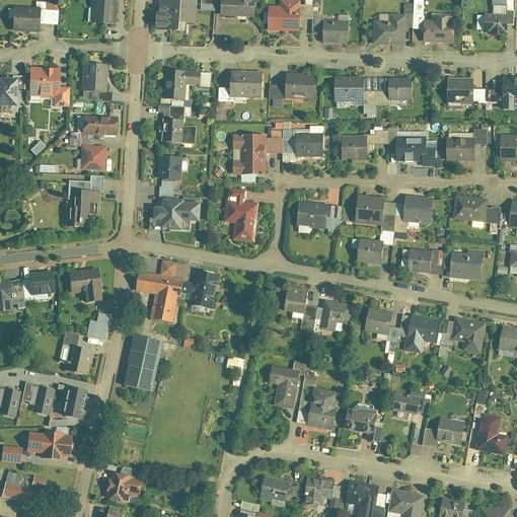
[(92,0),(91,20),(115,21),(116,0),(92,0)]
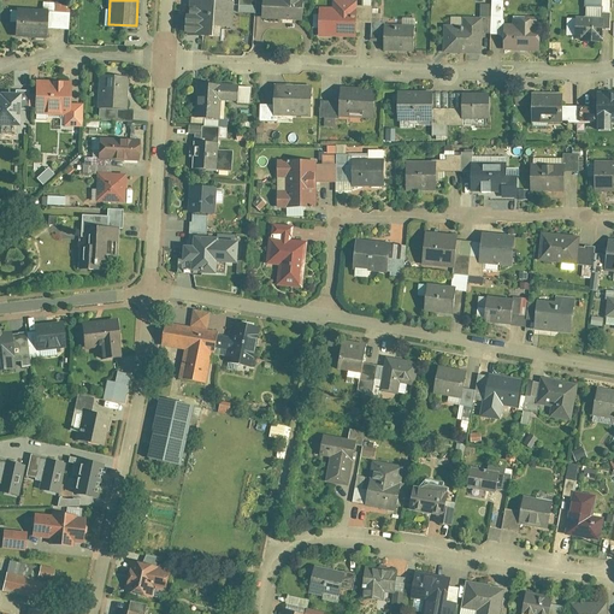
[(190,0),(189,36),(211,36),(211,25),(226,27),(226,0),(190,0)]
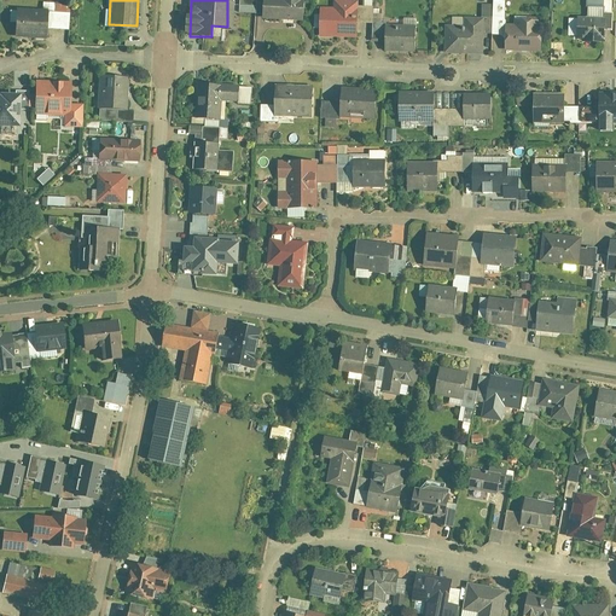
[(254,11),(254,0),(236,0),(237,10),(254,11)]
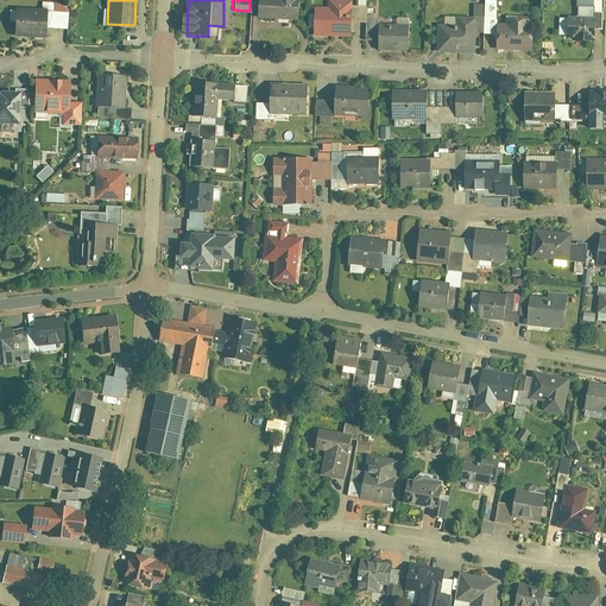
[(251,0),(251,16),(297,17),(297,0),(251,0)]
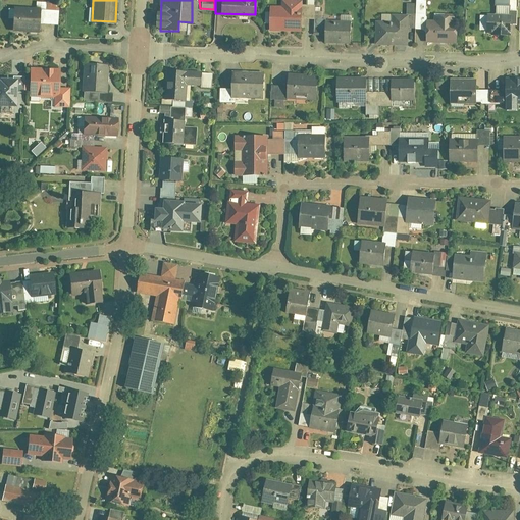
[(300,5),(269,3),(268,30),(299,31),(300,5)]
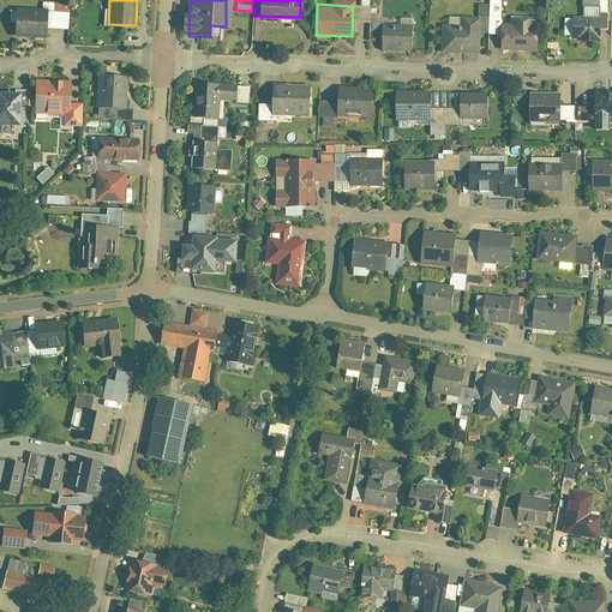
[(47,9),(18,7),(18,35),(47,36),(47,25),(47,9)]
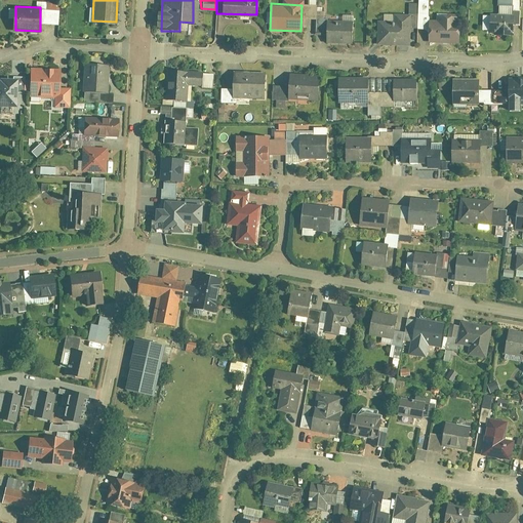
[(40,7),(40,22),(58,23),(59,7),(40,7)]
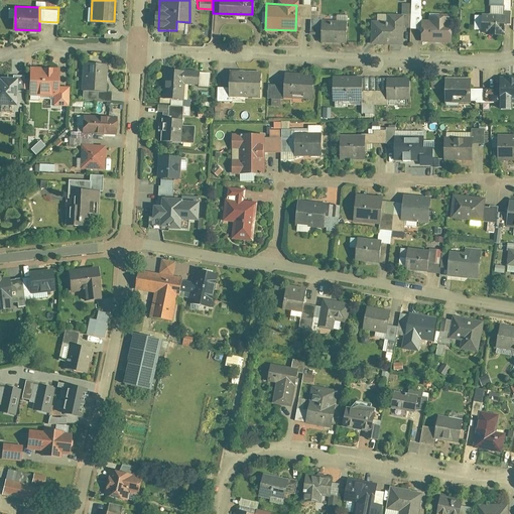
[(450,9),(419,11),(420,42),(451,41),(450,9)]
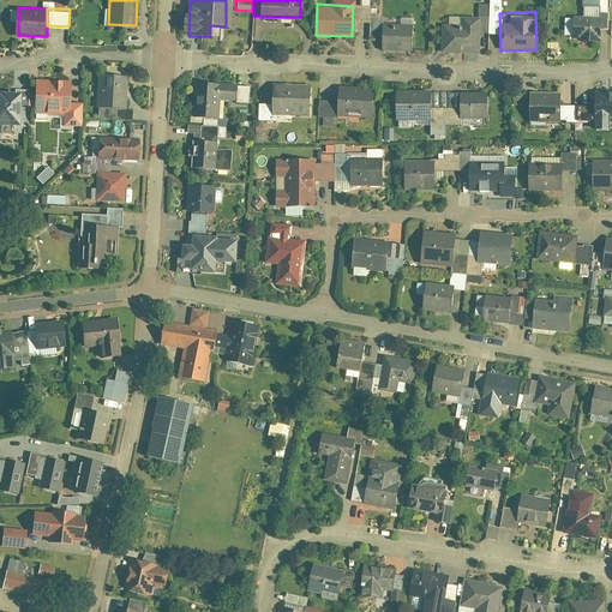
[(597,17),(574,17),(573,36),(580,36),(580,41),(599,41),(599,30),(609,30),(609,12),(597,12),(597,17)]
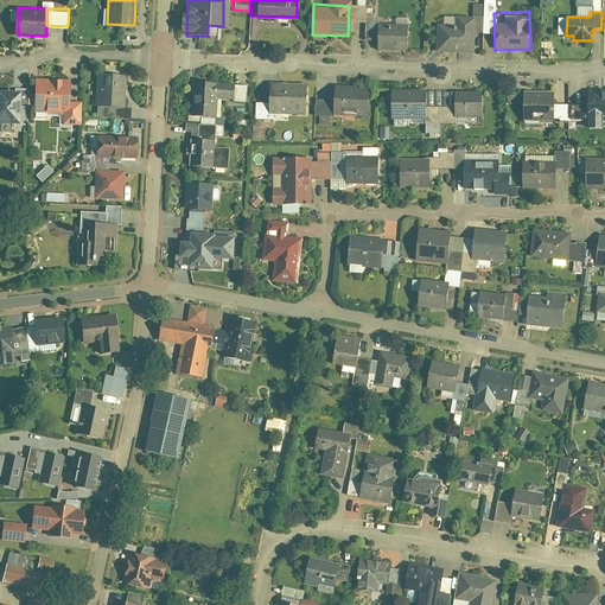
[(472,16),(443,17),(444,52),(473,51),(472,16)]
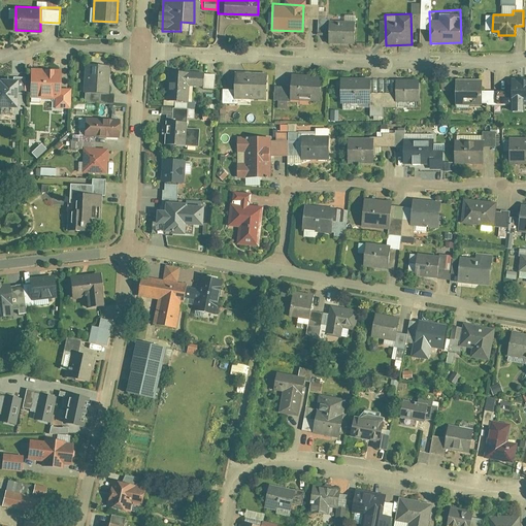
[(357,17),(327,14),(325,41),(356,42),(357,17)]
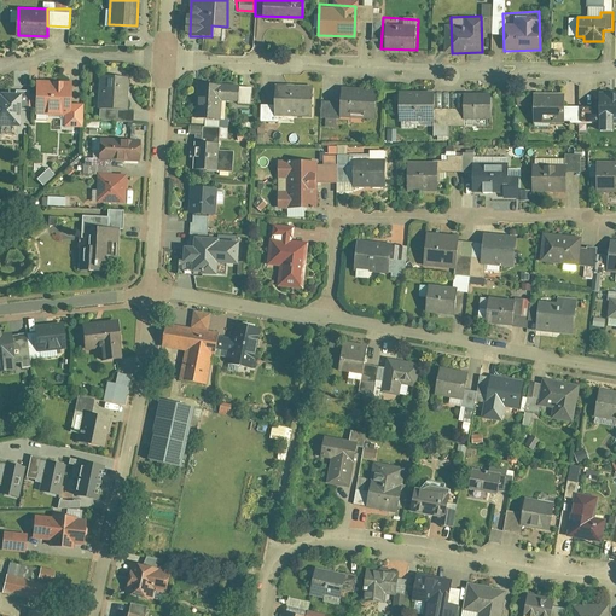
[(128,76),(102,75),(99,116),(132,118),(133,109),(127,109),(128,76)]
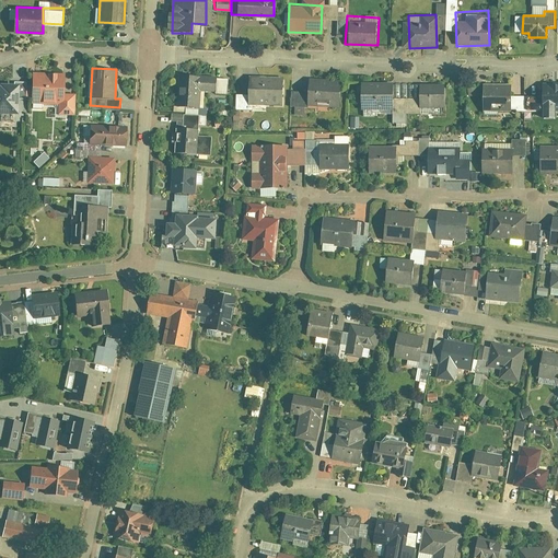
[(26,69),(15,69),(15,83),(18,83),(25,83),(26,69)]
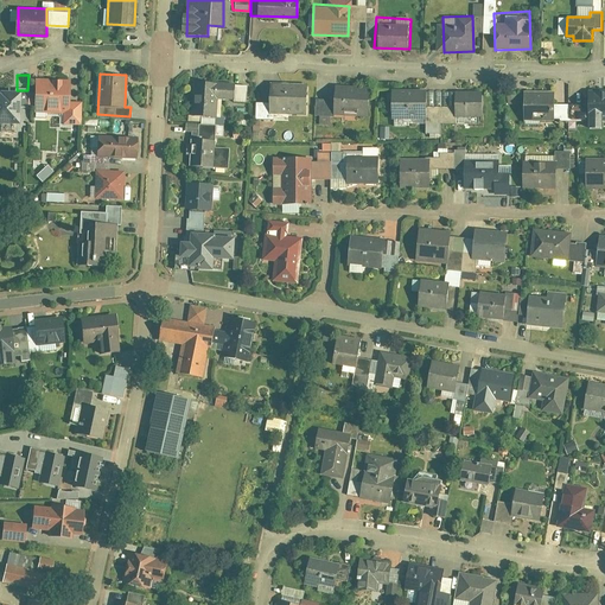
[(64,112),(69,112),(69,100),(70,78),(36,77),(34,90),(34,102),(34,110),(64,112)]
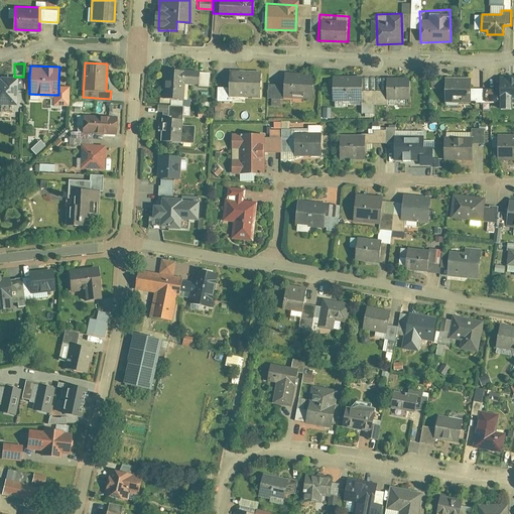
[(207,71),(163,69),(161,99),(181,100),(182,86),(206,88),(207,71)]
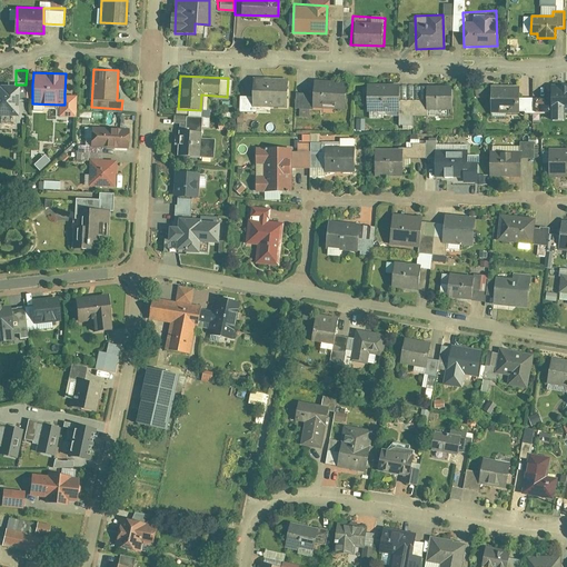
[(289,80),(250,78),(249,105),(288,107),(289,80)]
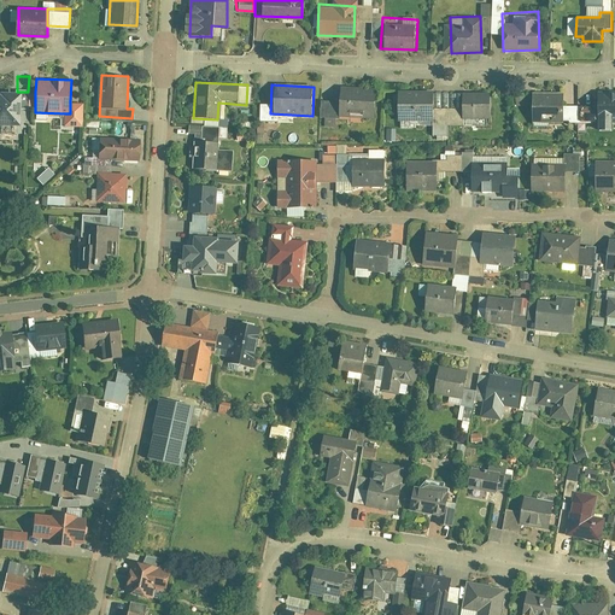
[(375,86),(339,85),(337,115),(373,117),(375,86)]
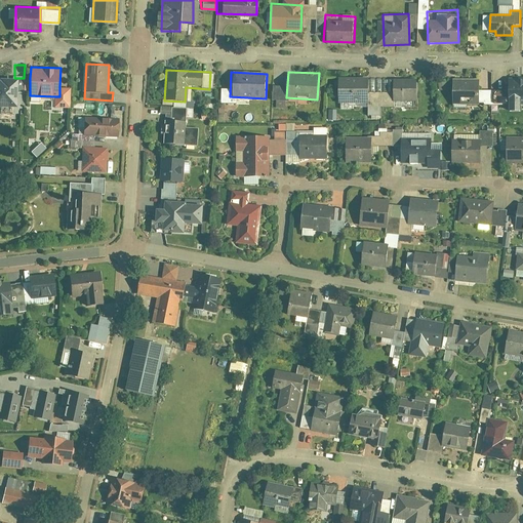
[(369,76),(337,74),(335,104),(367,106),(369,76)]
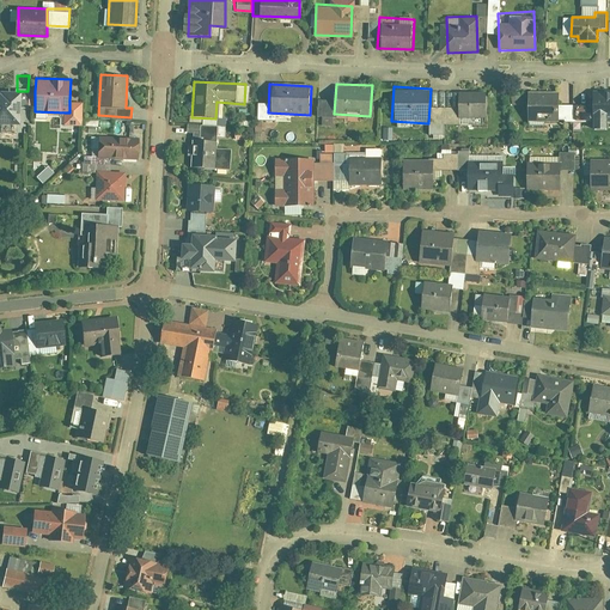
[(488,90),(457,89),(455,122),(486,124),(488,90)]
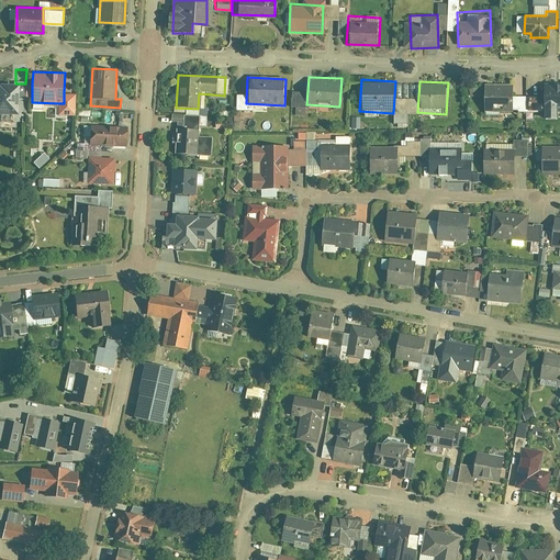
[(513,84),(482,81),(481,109),(512,111),(513,84)]
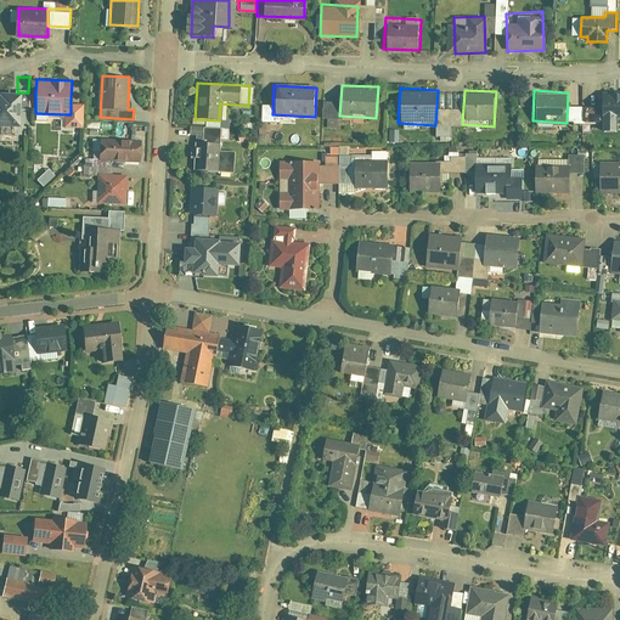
[(17,93),(0,91),(0,124),(18,125),(20,103),(20,93),(17,93)]
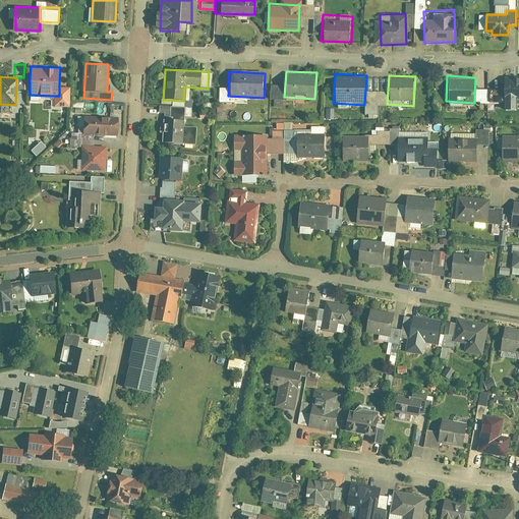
[(518,77),(504,78),(505,108),(518,107),(518,77)]
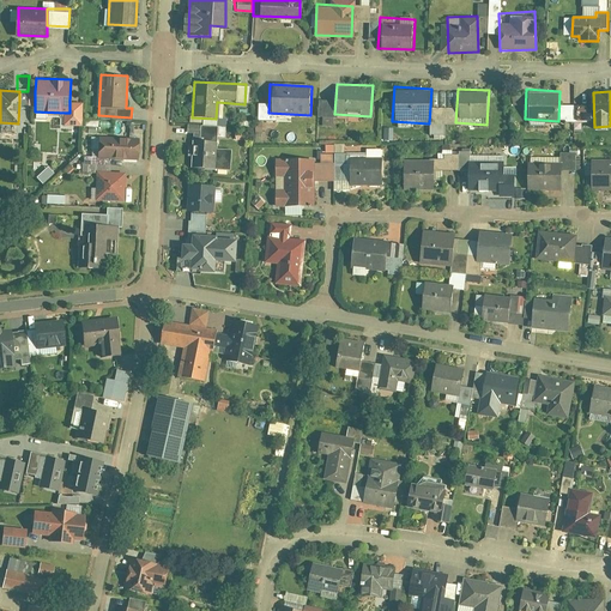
[(65,113),(65,122),(83,123),(83,102),(70,101),(70,113),(65,113)]
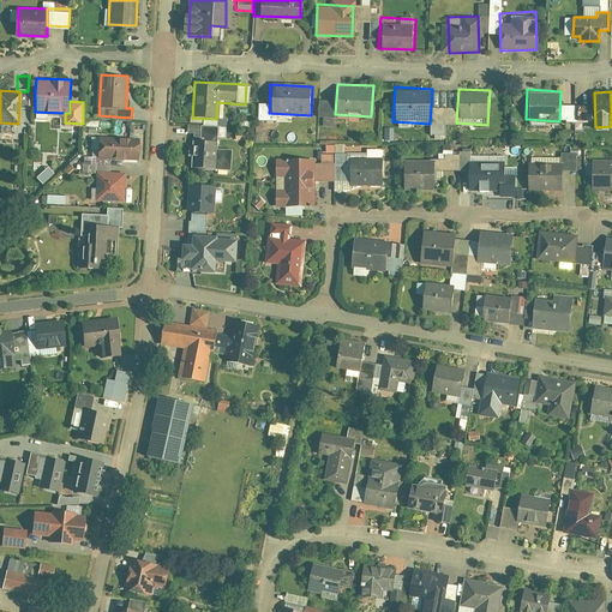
[(216,135),(192,133),(190,167),(231,171),(232,148),(216,147),(216,135)]
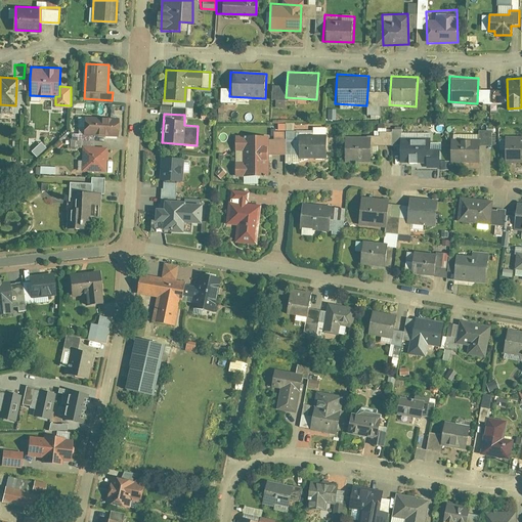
[(120,118),(86,116),(85,133),(119,135),(120,118)]
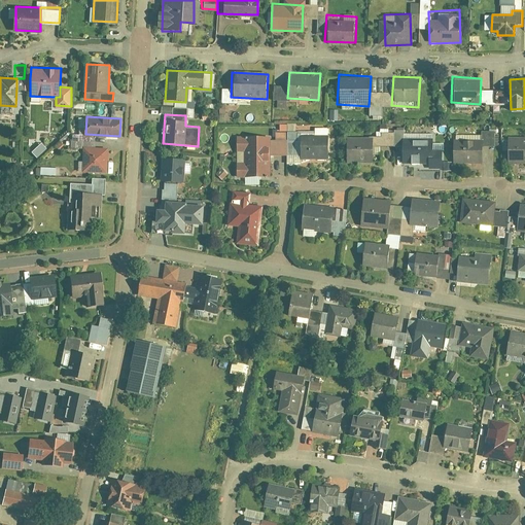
[(329,131),(299,131),(300,162),(329,162),(329,131)]
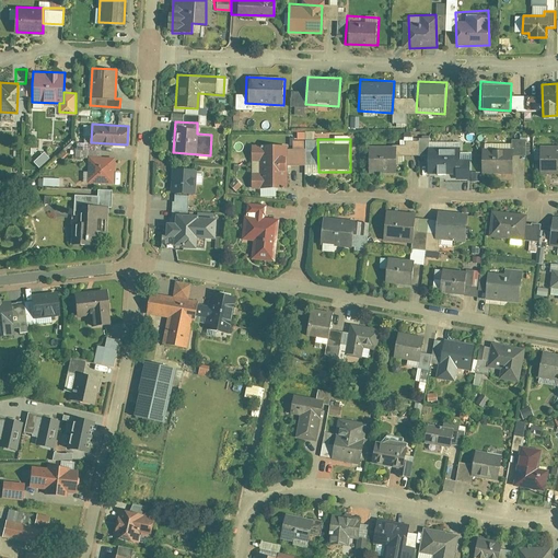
[(83,157),(84,141),(73,141),(73,157),(83,157)]
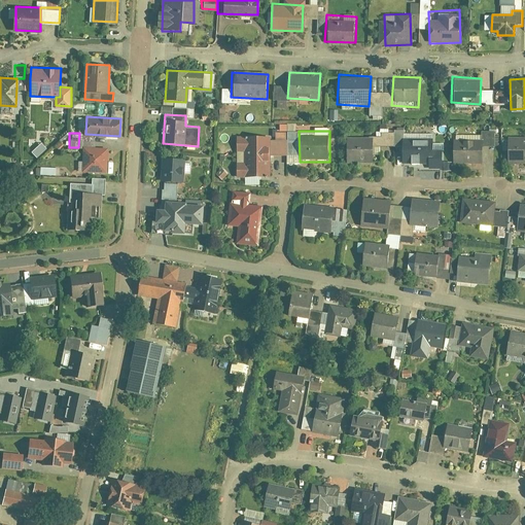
[(524,133),(505,133),(505,164),(524,163),(524,133)]
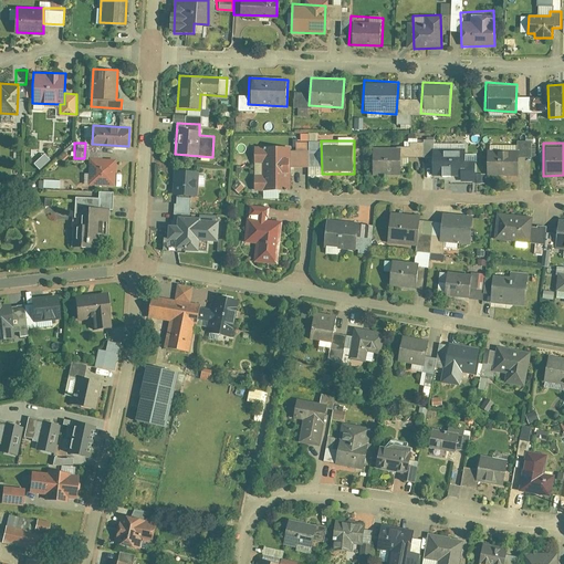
[(286,148),(253,148),(253,189),(286,189),(286,148)]
